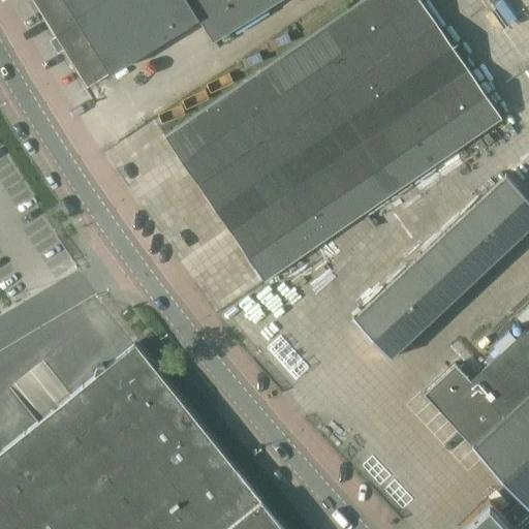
[(277,0),(33,0),(56,36),(50,40),(58,53),(63,50),(87,87),(110,72),(199,18),(213,40),(277,0)]
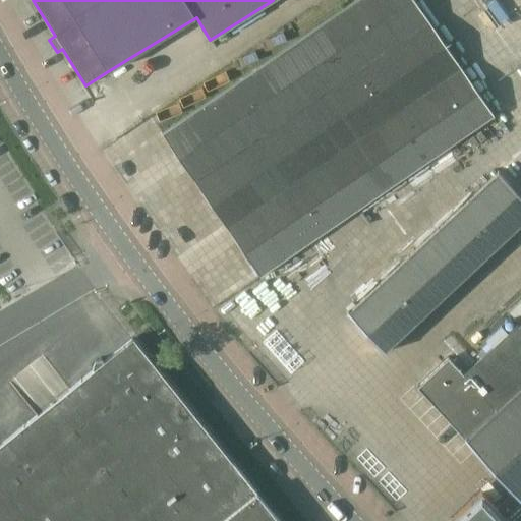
[(195,181),(428,21),(413,0),(356,0),(162,133),(195,181)]
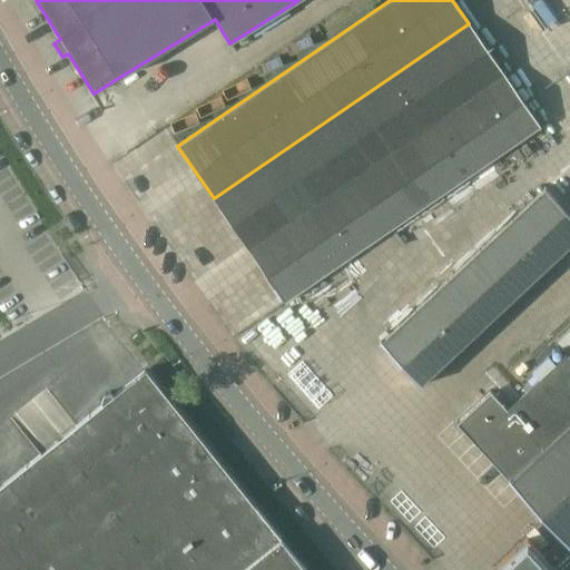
[(469,23),(214,198),(285,303),(540,127),(469,23)]
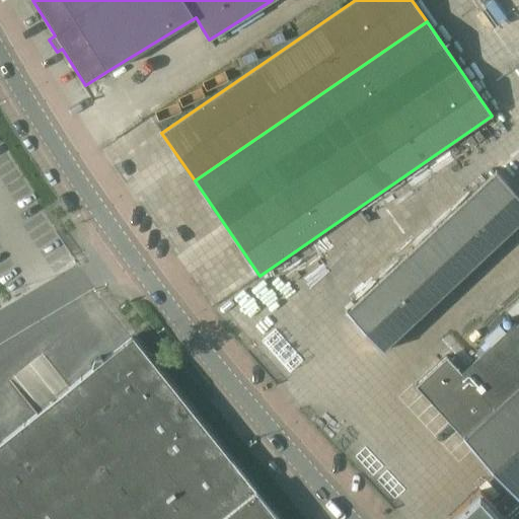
[(201,78),(219,65),(214,57),(195,70),(201,78)]
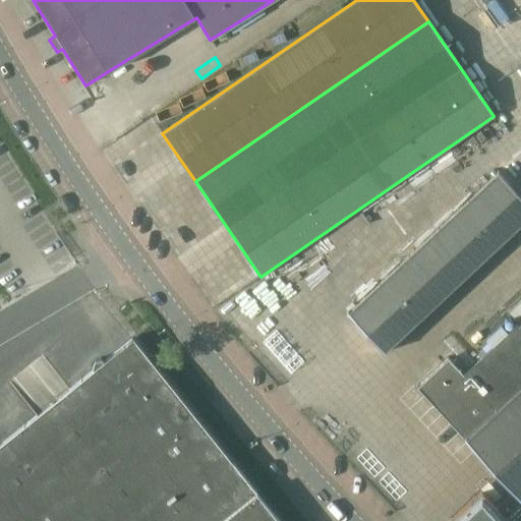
[(520,194),(498,171),(497,172),(498,173),(349,312),(348,310),(347,312),(385,353),(386,352),(386,351),(520,224),(520,194)]
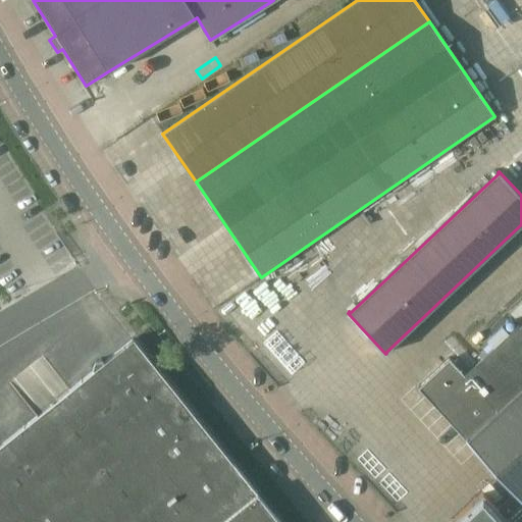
[(190,197),(183,203),(189,210),(178,219),(201,244),(209,237),(214,242),(223,233),(190,197)]
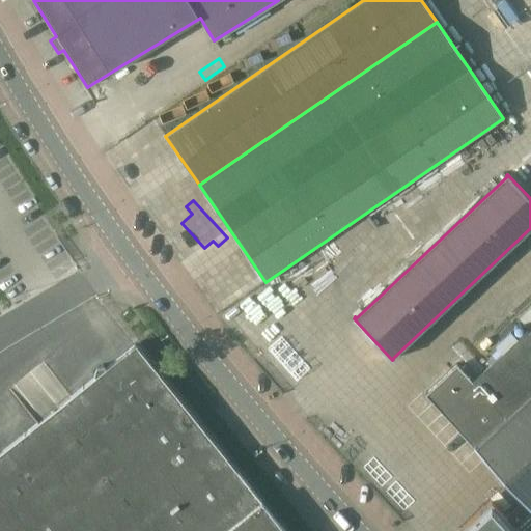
[(361,217),(354,223),(373,244),(381,238),(361,217)]
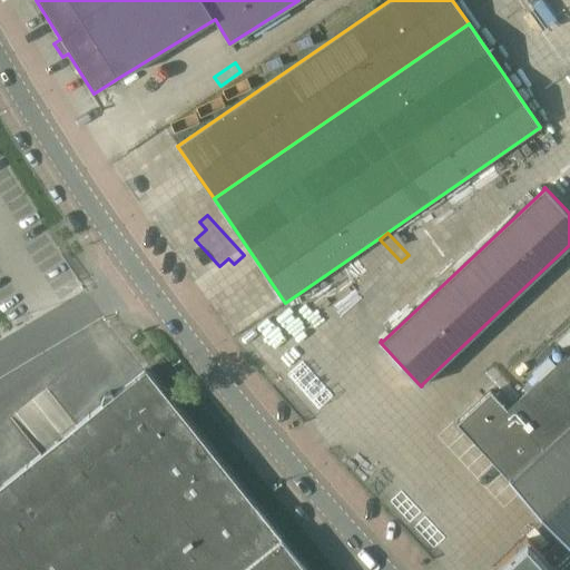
[(569,328),(557,341),(568,353),(569,351),(569,328)]
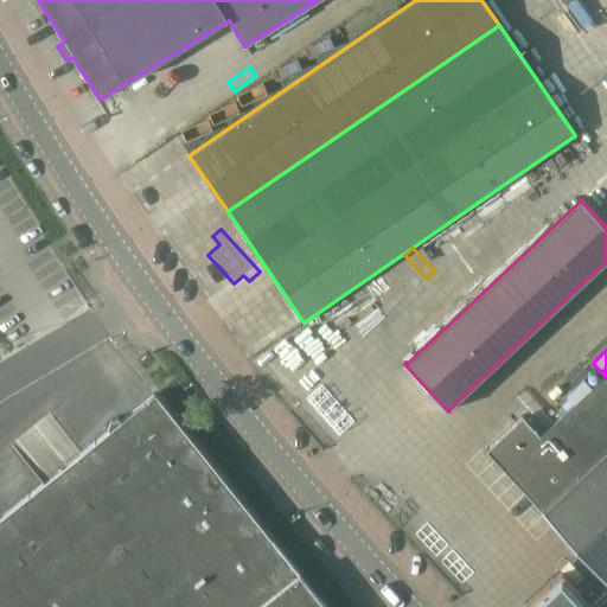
[(598,574),(580,592),(569,581),(555,595),(548,588),(529,604),(532,606),(606,606),(606,374),(549,428),(531,411),(487,453),(598,574)]
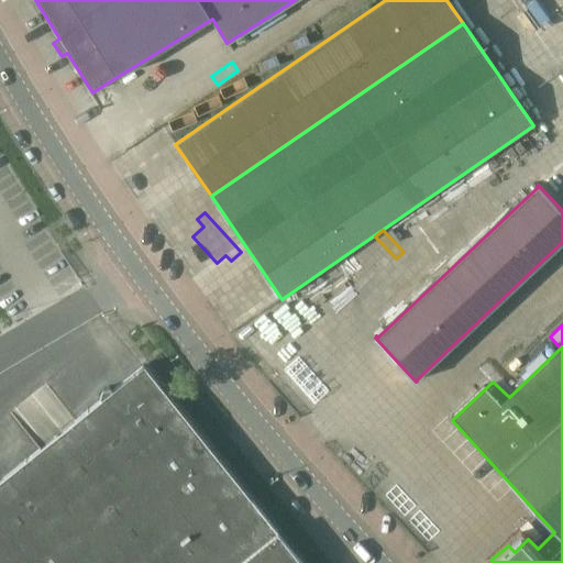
[(0,562),(301,562),(278,532),(144,365),(0,481),(0,562)]
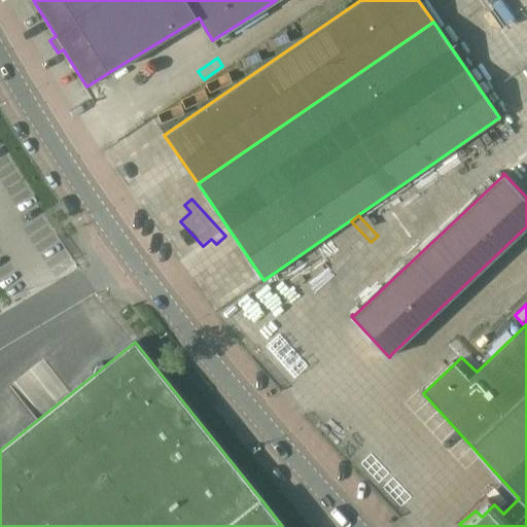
[(409,517),(420,496),(397,485),(387,505),(409,517)]
